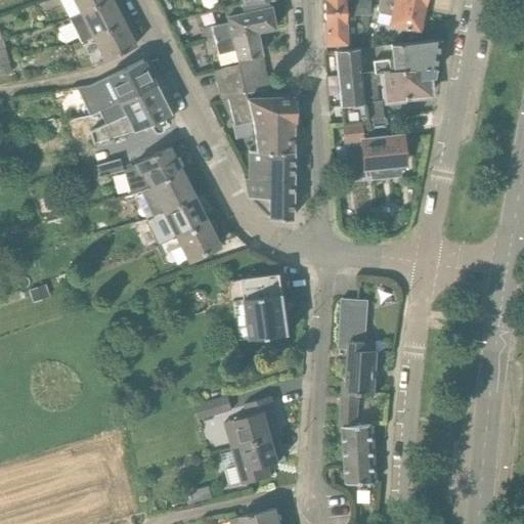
[(59,0),(69,18),(104,0),(59,0)]
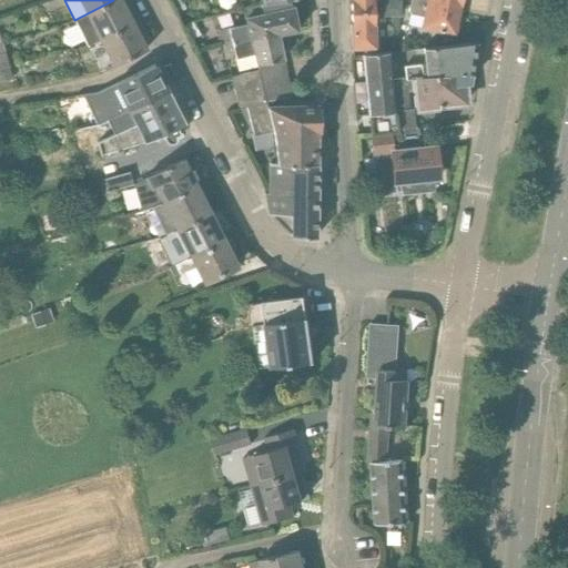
[(99,41),(133,23),(121,0),(113,0),(74,20),(88,47),(99,41)]
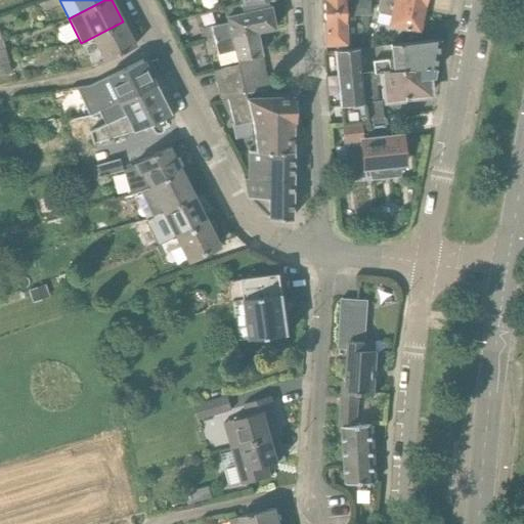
[(236,61),(261,55),(256,32),(274,28),(273,24),(269,6),(268,7),(266,0),(263,0),(225,9),(226,15),(225,16),(226,23),(206,28),(208,40),(212,55),(217,54),(232,49),(236,60),(236,61)]
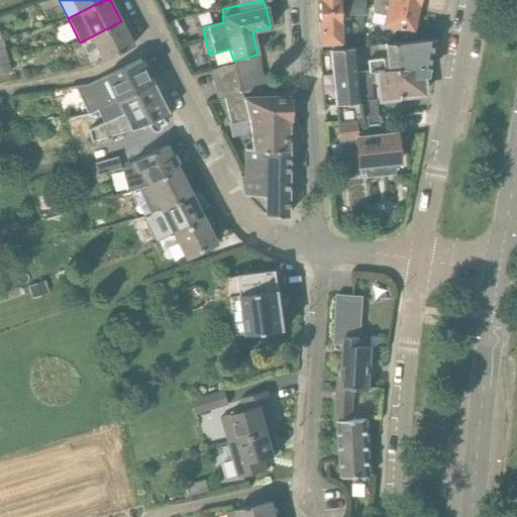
[(222,9),(260,0),(236,0),(238,4),(221,8),(222,9)]
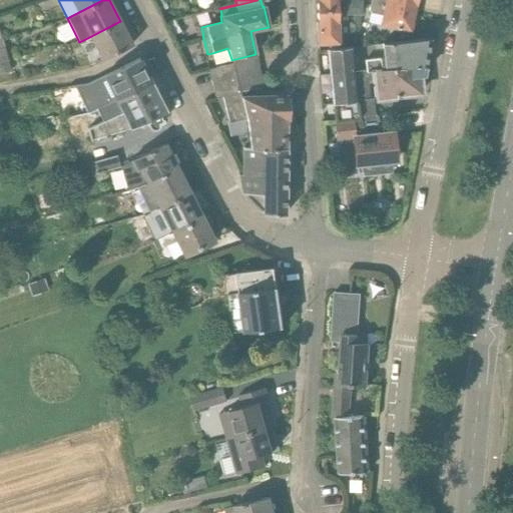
[(317,0),(318,10),(340,9),(339,0),(317,0)]
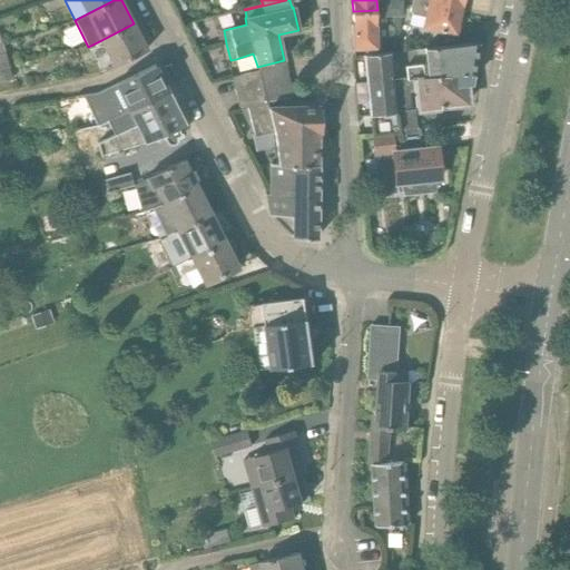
[(412,0),(412,6),(461,15),(464,0),(412,0)]
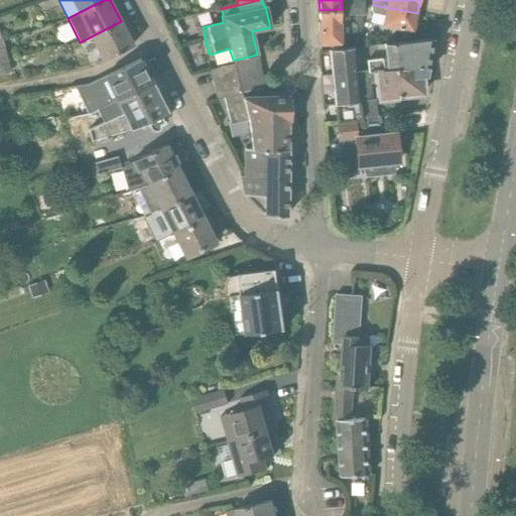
[(417,13),(373,5),(371,14),(384,16),(382,22),(384,23),(383,24),(414,30),(417,13)]
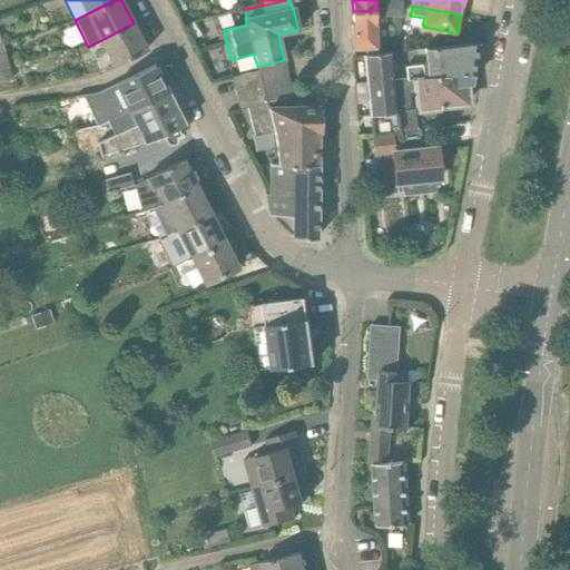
[(377,10),(353,11),(354,50),(377,49),(377,10)]
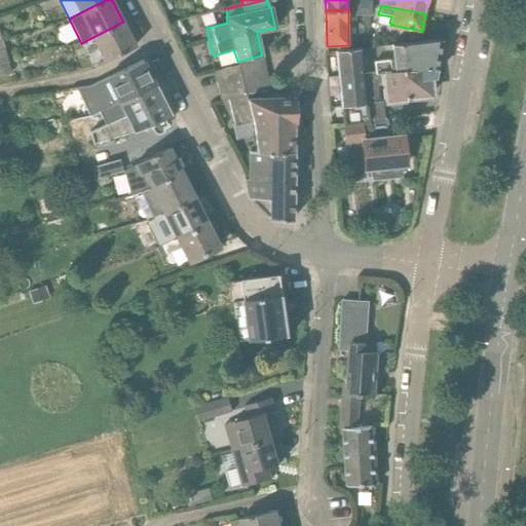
[(123,22),(91,38),(104,63),(136,46),(123,22)]
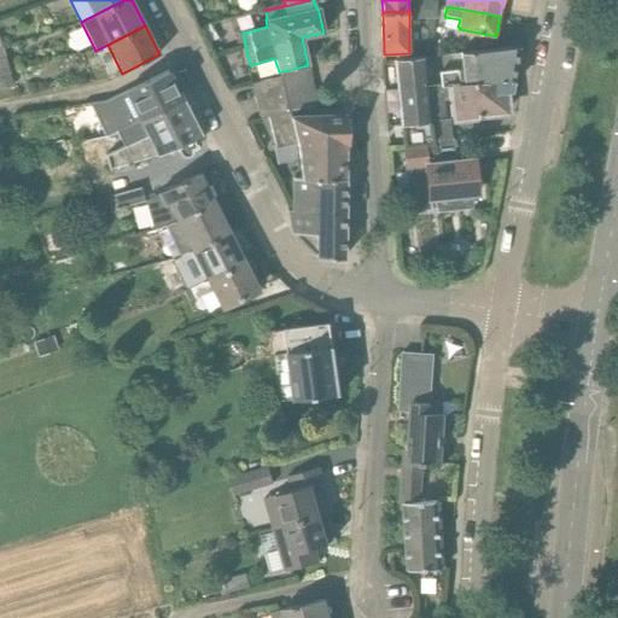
[(3,46),(0,46),(0,74),(11,71),(3,46)]
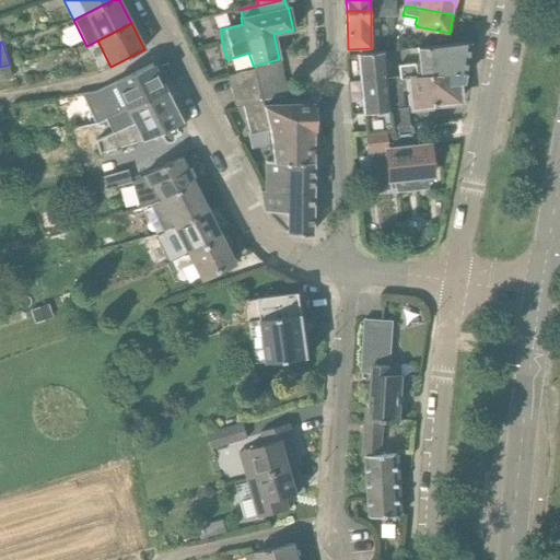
[(469,42),(416,48),(418,63),(399,66),(400,79),(465,69),(469,42)]
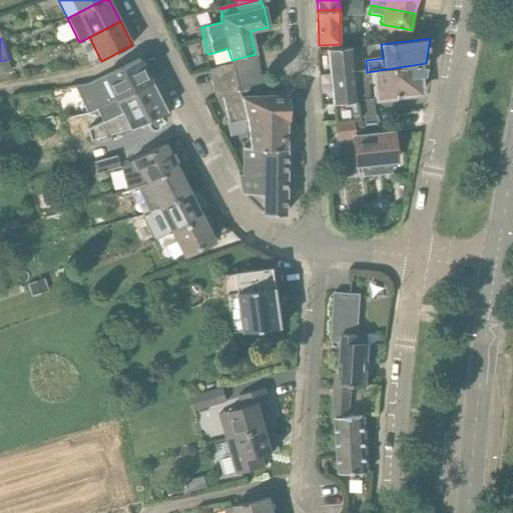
[(361,121),(360,117),(356,72),(354,59),(353,47),(328,50),(336,124),(361,121)]
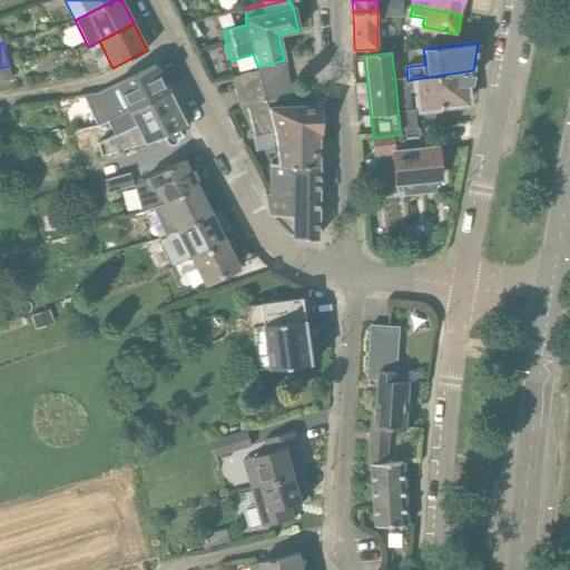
[(261,79),(287,74),(284,60),(257,67),(258,71),(261,79)]
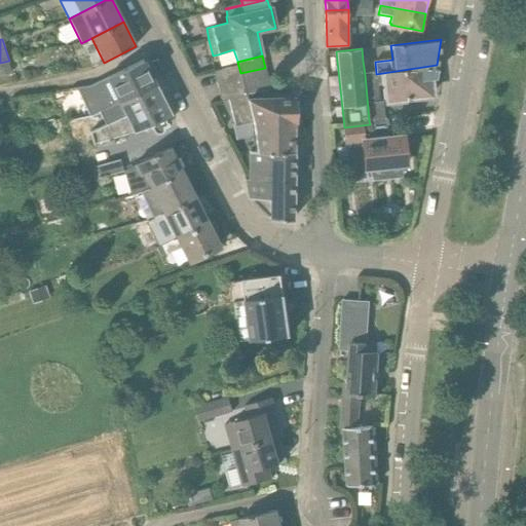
[(9,61),(0,63),(0,74),(1,77),(12,74),(9,61)]
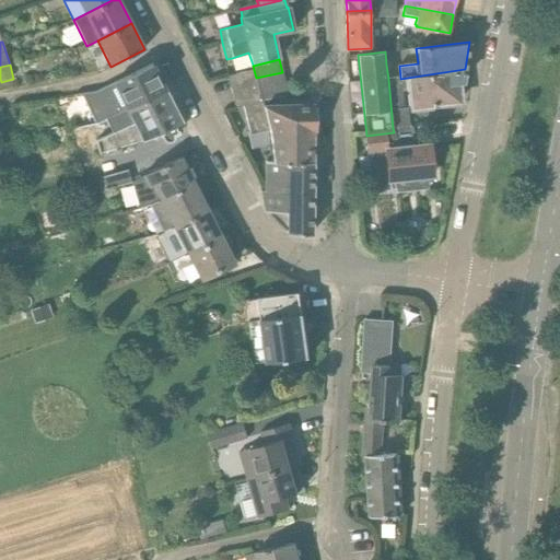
[(127,109),(129,113),(167,93),(152,65),(114,83),(96,94),(81,95),(94,123),(107,119),(127,109)]
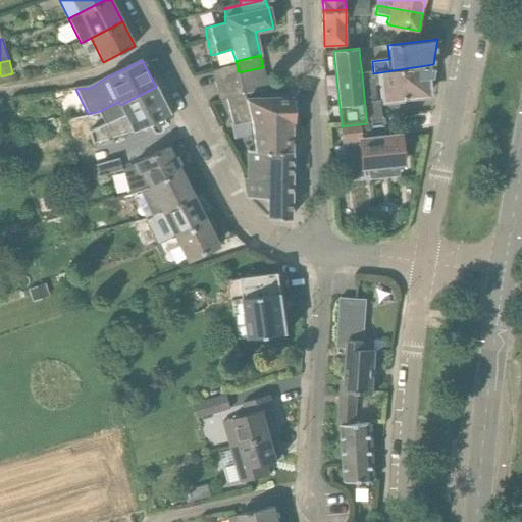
[(362,73),(366,119),(382,117),(381,105),(404,102),(403,98),(428,95),(428,87),(430,87),(429,76),(431,76),(433,64),(373,73),(362,73)]
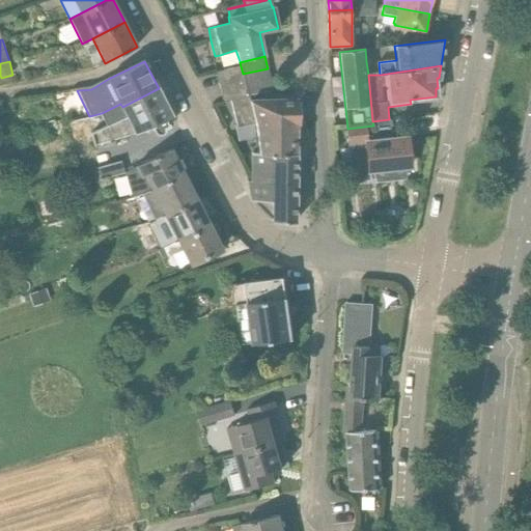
[(216,73),(220,87),(245,81),(241,66),(216,73)]
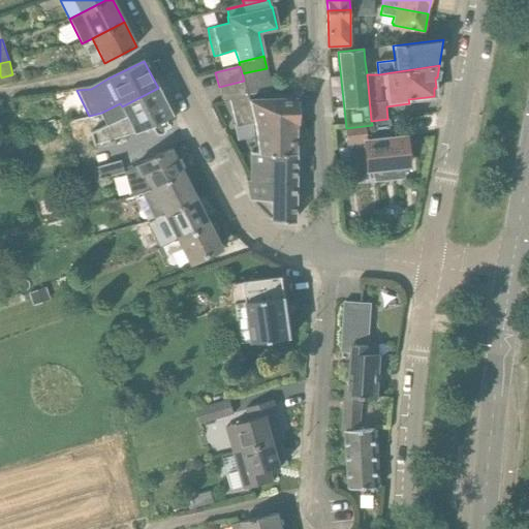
[(269,81),(267,68),(242,73),(244,81),(248,95),(261,93),(259,83),(269,81)]
